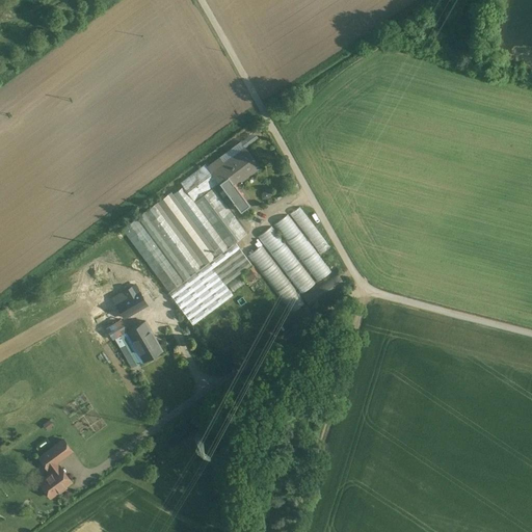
[(219,183),(224,190),(234,183),(248,173),(250,175),(260,168),(244,148),(236,154),(237,156),(225,165),(213,175),(219,183)]
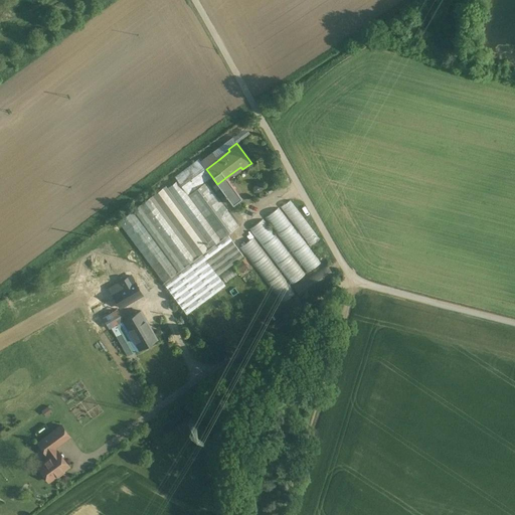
[(206,169),(218,160),(212,152),(200,161),(206,169)]
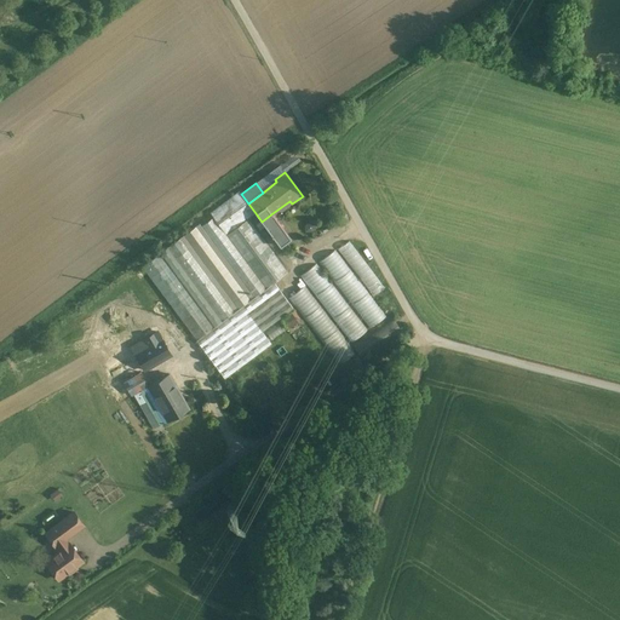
[(239,191),(210,213),(213,218),(227,235),(248,219),(256,213),(248,204),(241,194),(239,191)]
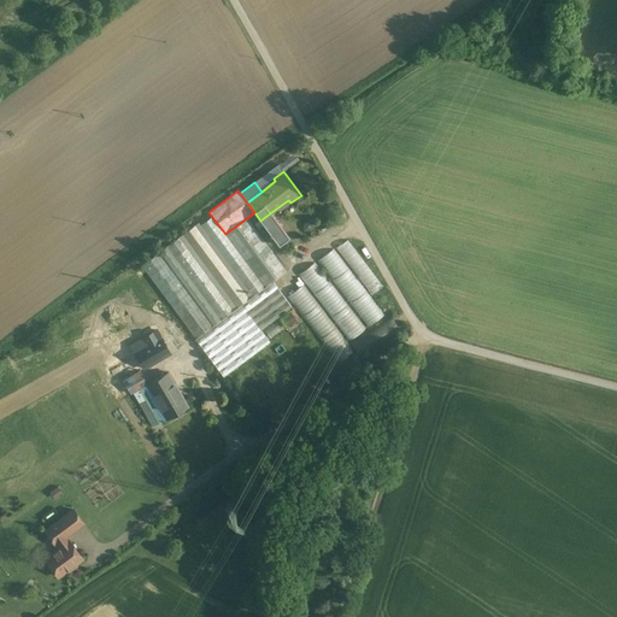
[(271,212),(260,221),(278,246),(289,238),(271,212)]
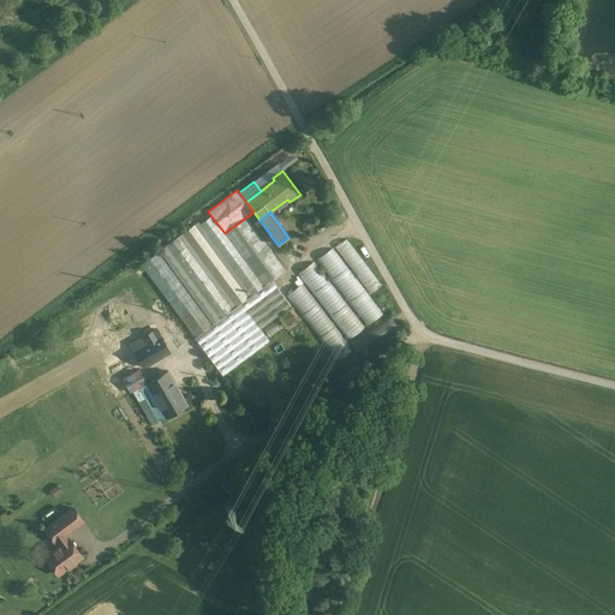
[(199,225),(252,296),(263,287),(212,216),(199,225)]
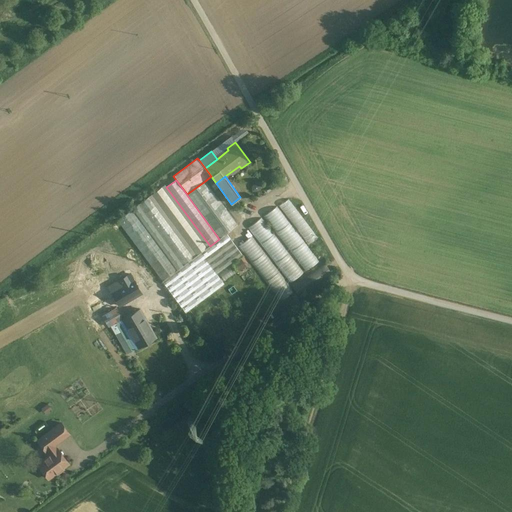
[(187,194),(219,239),(226,234),(238,225),(205,181),(187,194)]
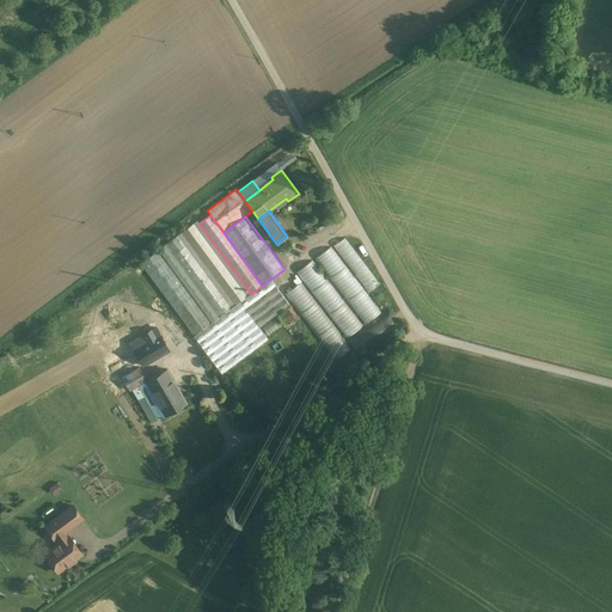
[(182,233),(236,306),(248,297),(194,224),(182,233)]
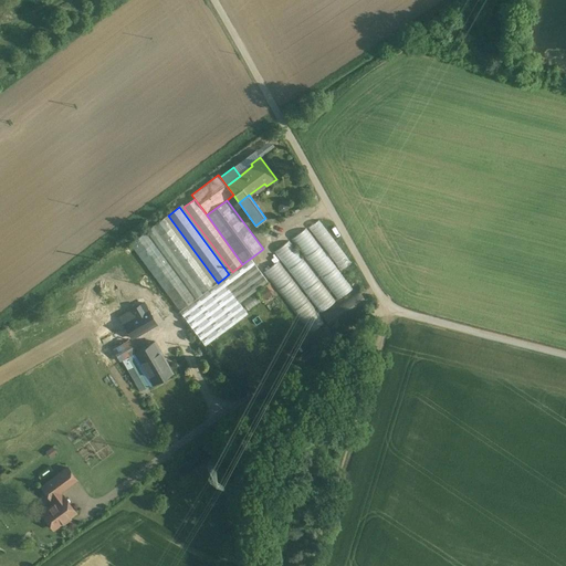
[(153,227),(203,294),(215,285),(164,218),(153,227)]
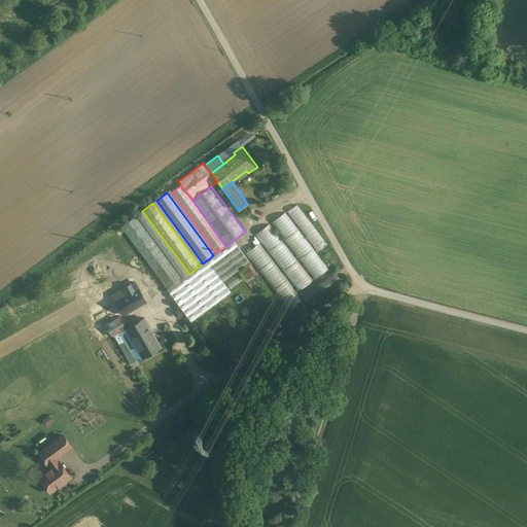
[(287,211),(318,251),(328,244),(297,204),(287,211)]
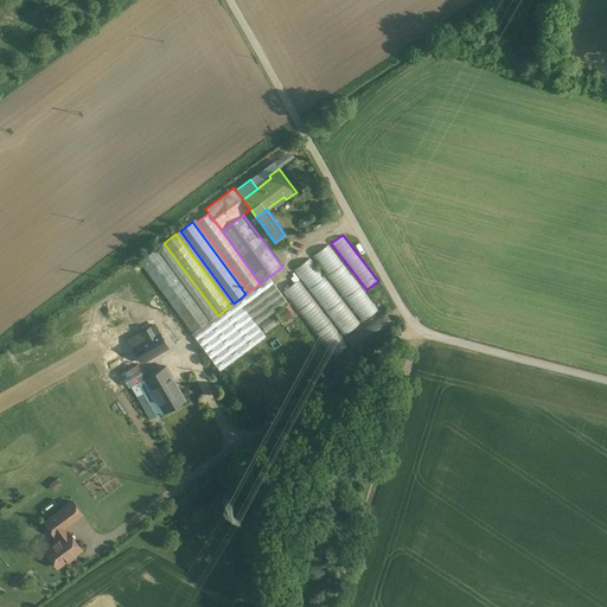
[(362,321),(377,311),(331,243),(314,254),(362,321)]
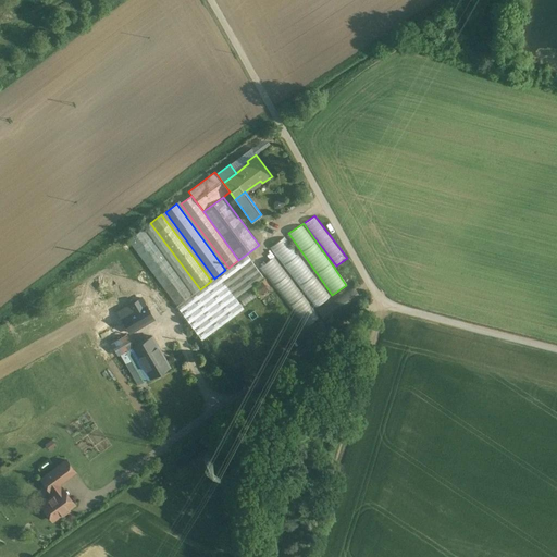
[(127,240),(176,307),(193,295),(144,229),(127,240)]
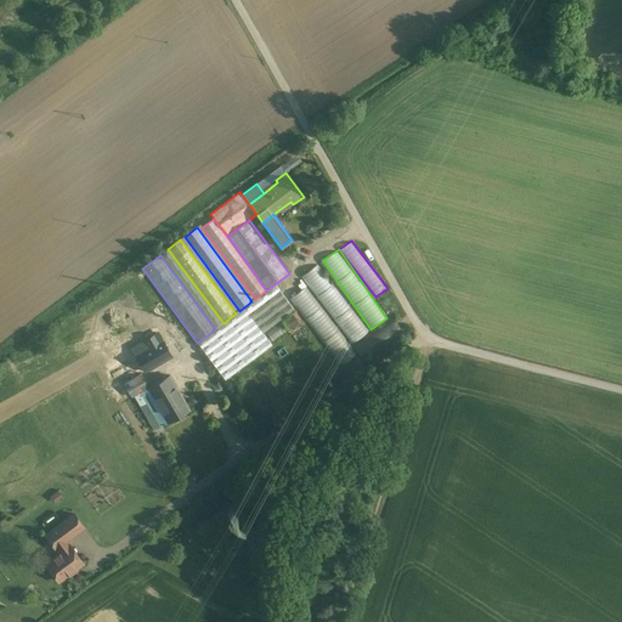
[(303,275),(352,343),(368,332),(318,264),(303,275)]
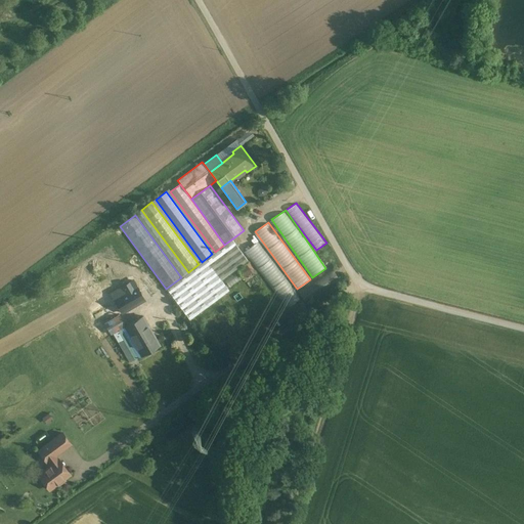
[(181,277),(166,289),(190,320),(230,292),(222,280),(248,261),(231,239),(224,245),(215,252),(212,254),(202,262),(199,264),(188,272),(181,277)]
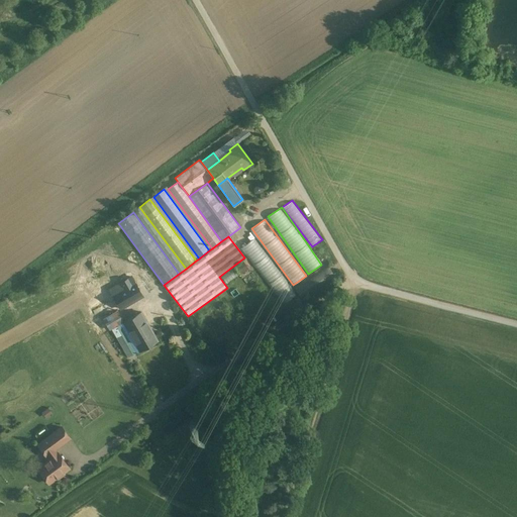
[(296,294),(255,237),(242,246),(283,304),(296,294)]
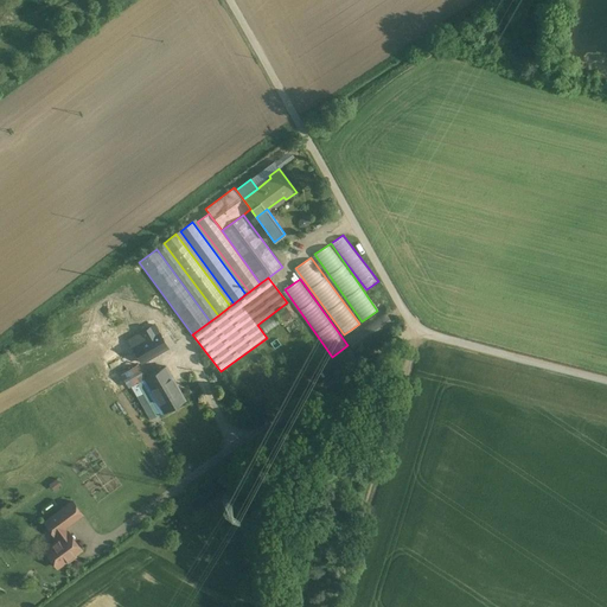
[(154,326),(129,340),(138,356),(136,357),(139,360),(140,359),(142,362),(166,349),(154,326)]
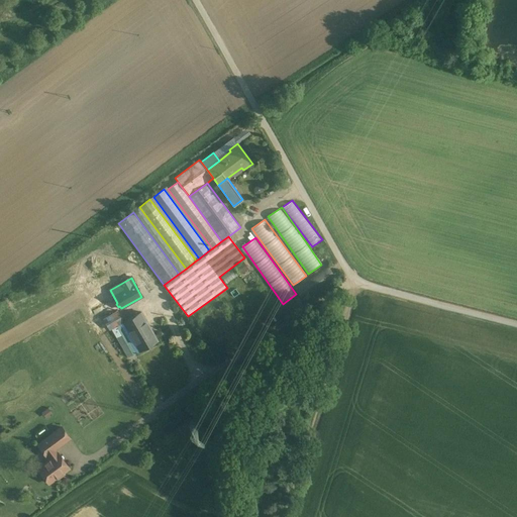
[(108,331),(110,330),(122,323),(125,321),(118,310),(101,319),(108,331)]
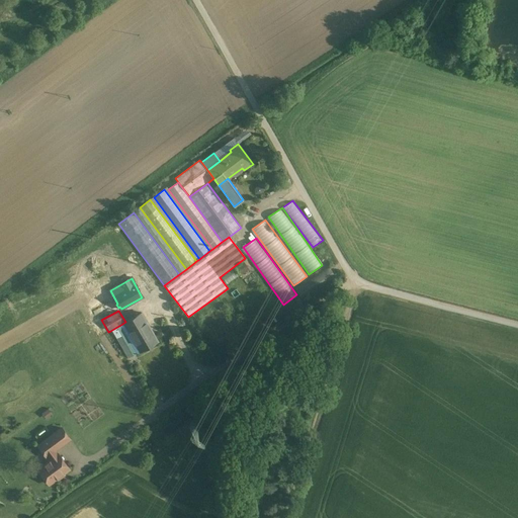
[(125,322),(122,324),(140,352),(158,342),(142,313),(125,322)]
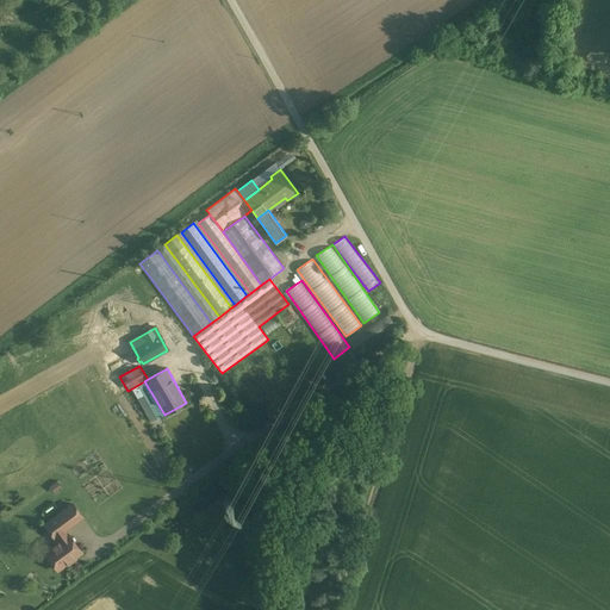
[(144,381),(130,390),(149,423),(165,415),(144,381)]
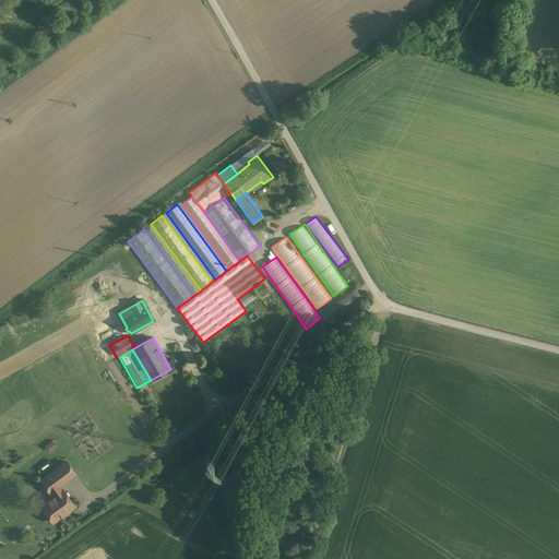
[(67,462),(56,470),(64,482),(75,474),(67,462)]
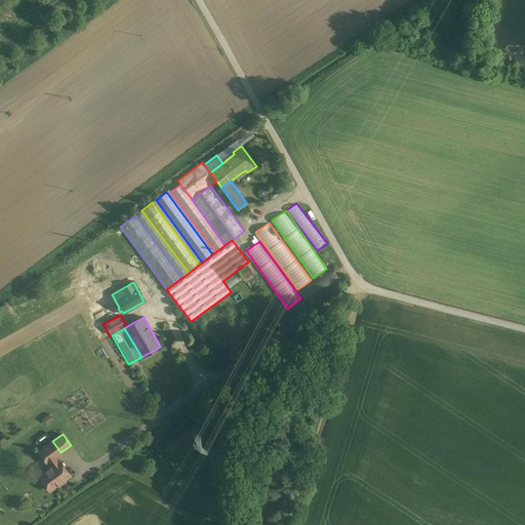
[(49,461),(51,466),(58,461),(55,456),(61,453),(61,452),(52,441),(38,451),(47,463),(49,461)]
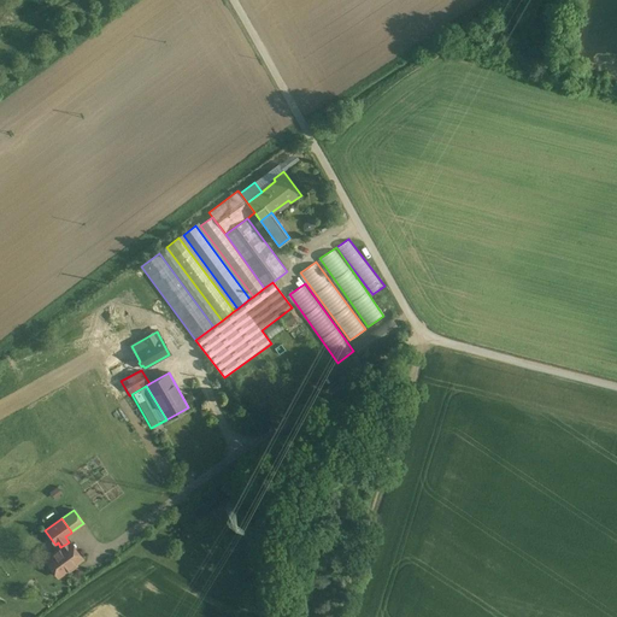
[(60,547),(46,559),(58,576),(82,559),(69,541),(69,542),(60,547)]
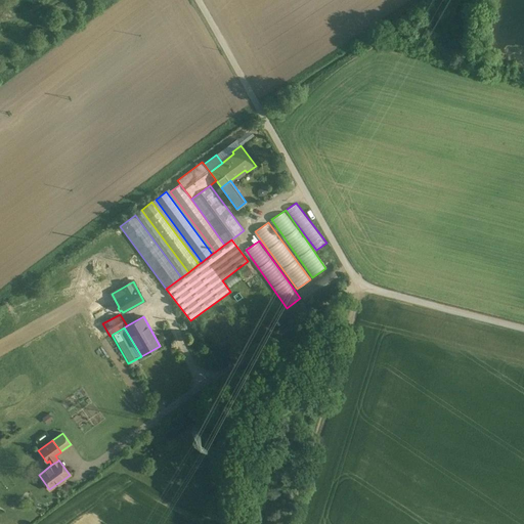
All buildings are outlined.
